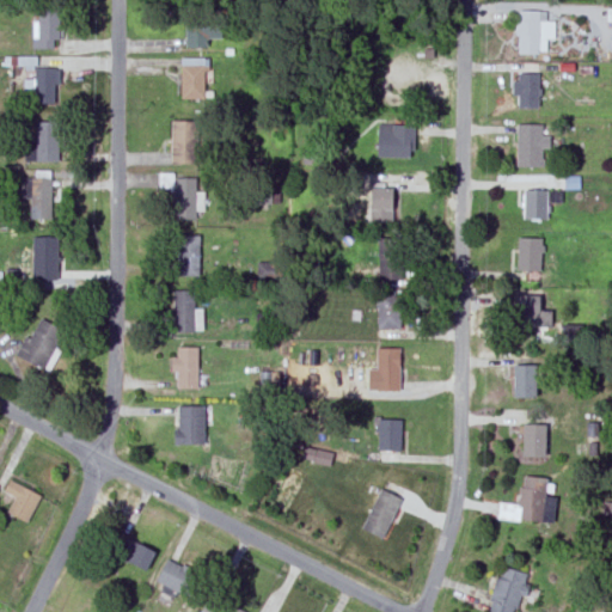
[(34,48),(56,48),(56,8),(34,8),(34,48)]
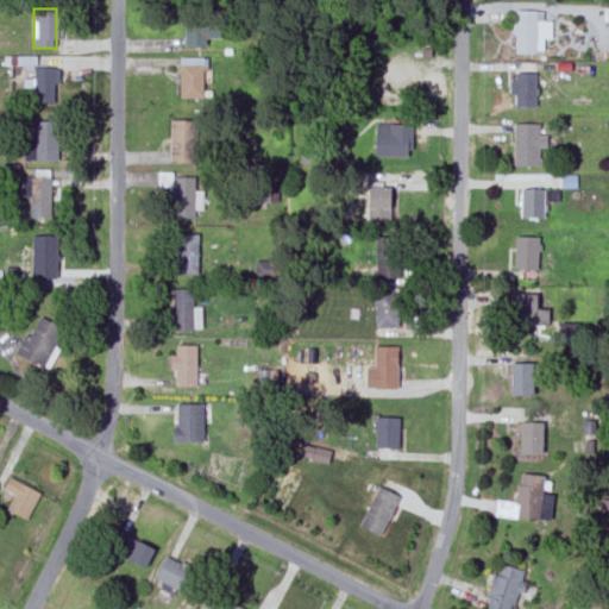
[(550,38),(550,20),(540,20),(540,11),(510,11),(510,51),(541,51),(541,38),(550,38)]
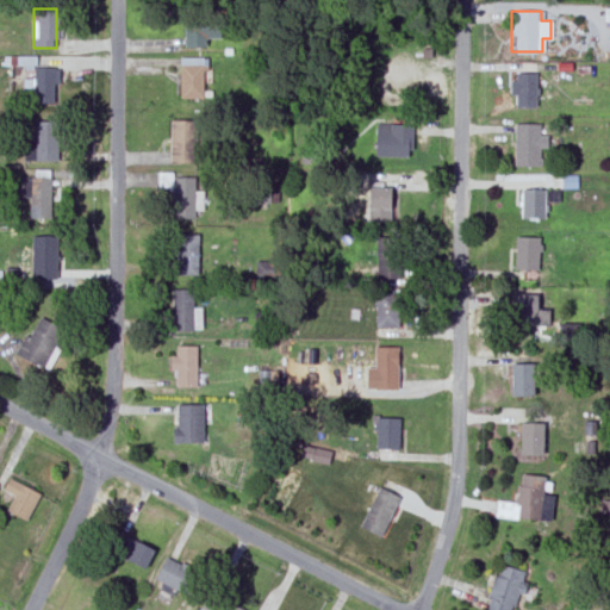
[(204,47),(204,37),(218,37),(218,19),(182,19),(182,48),(204,47)]
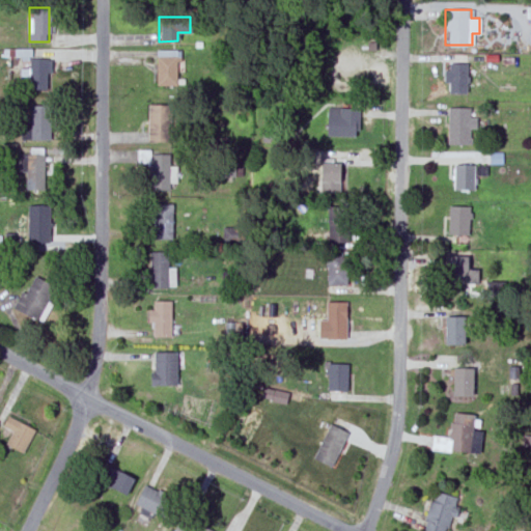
[(16,58),(32,58),(32,49),(16,49),(16,58)]
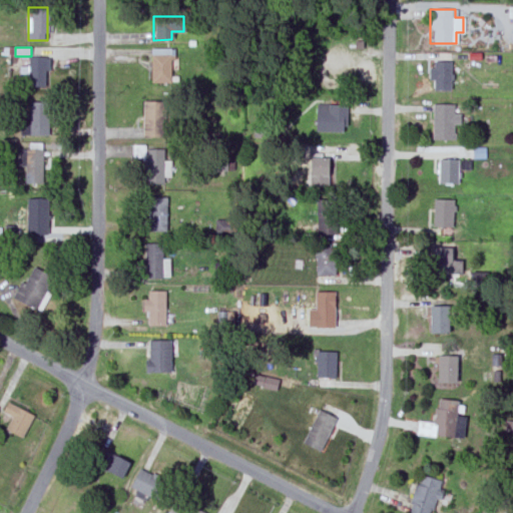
[(152,82),(171,82),(171,58),(175,58),(175,47),(151,48),(152,82)]
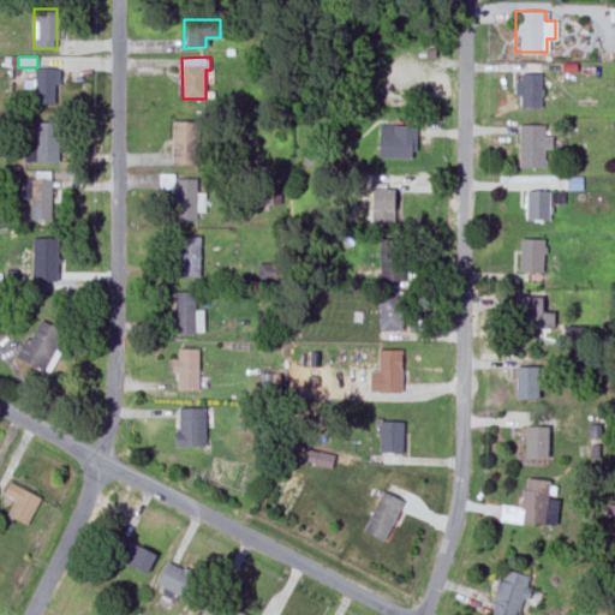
[(55,69),(31,69),(31,103),(55,103),(55,69)]
